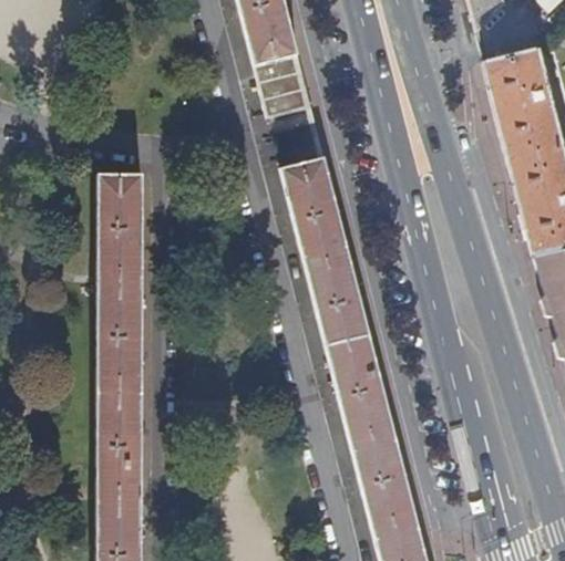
[(237,0),(267,115),(308,103),(294,49),(281,0),(237,0)]
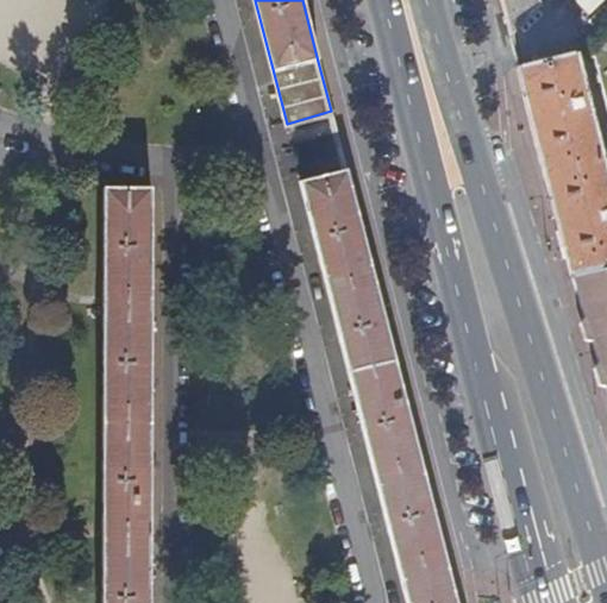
[(502,0),(505,10),(511,32),(543,0),(502,0)]
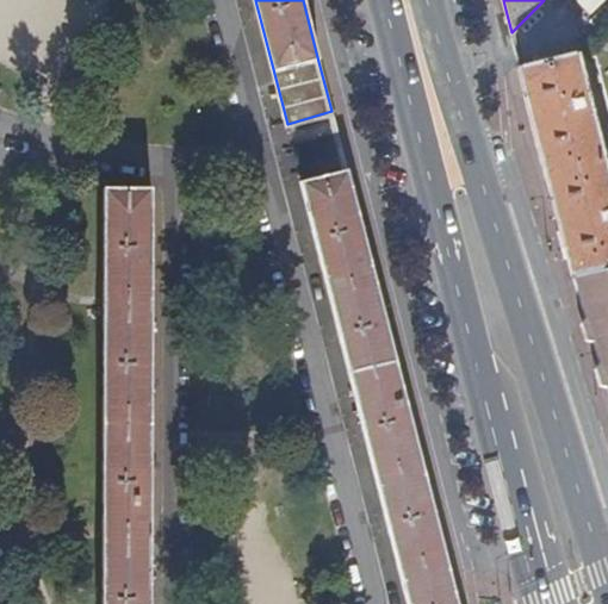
[(579,0),(601,23),(607,16),(607,0),(579,0)]
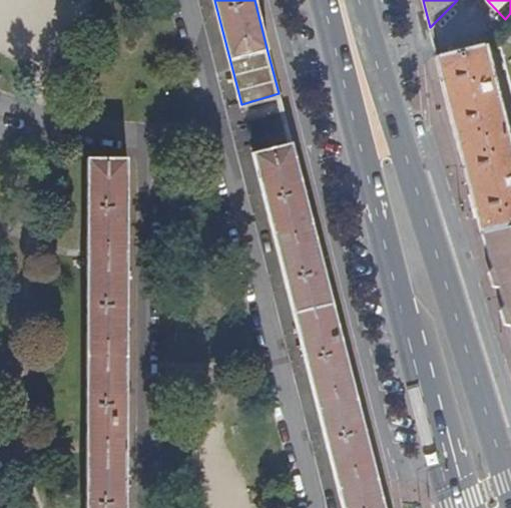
[(510,13),(505,19),(495,29),(510,87),(510,13)]
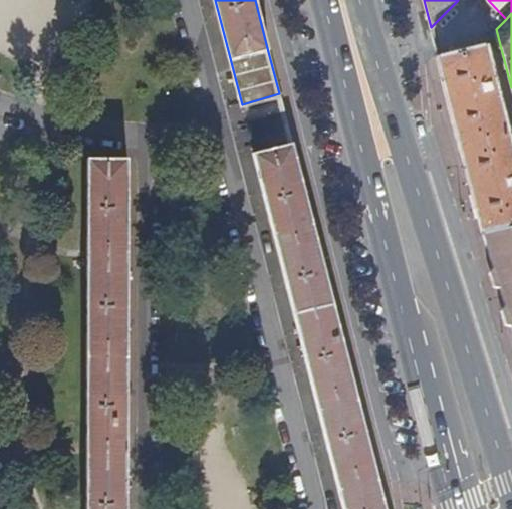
[(474,192),(483,231),(511,223),(511,156),(502,119),(482,43),(438,53),(467,166),(474,192)]
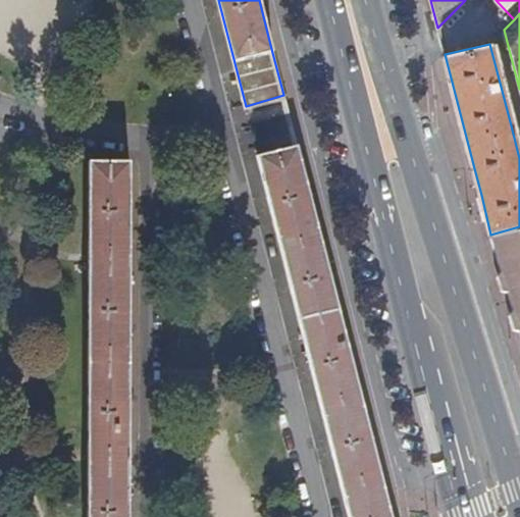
[(371,425),(366,403),(354,373),(350,357),(327,265),(307,187),(296,142),(258,152),(352,516),(394,516),(393,511),(373,433),(371,425)]
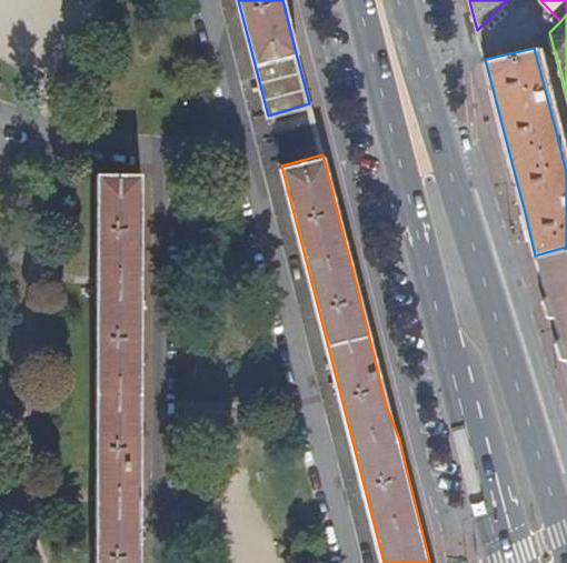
[(95,562),(139,562),(140,558),(140,446),(141,331),(141,225),(142,172),(97,172),(97,310),(95,562)]
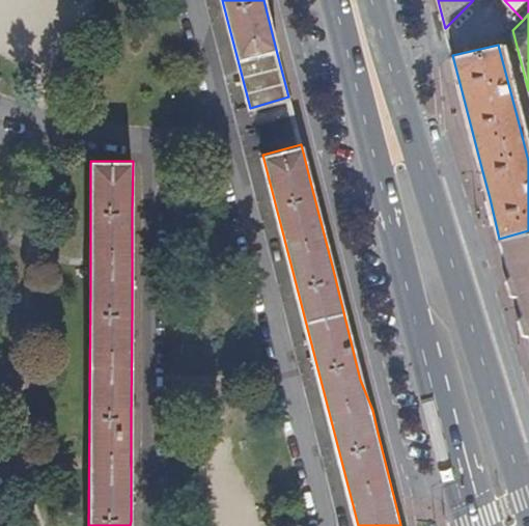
[(528,230),(499,239),(507,261),(511,277),(528,271),(528,230)]
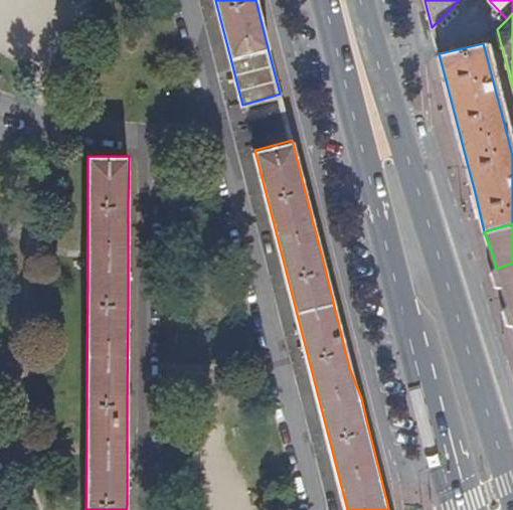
[(512,263),(496,269),(503,289),(510,287),(512,293),(512,300),(507,301),(512,317),(512,263)]
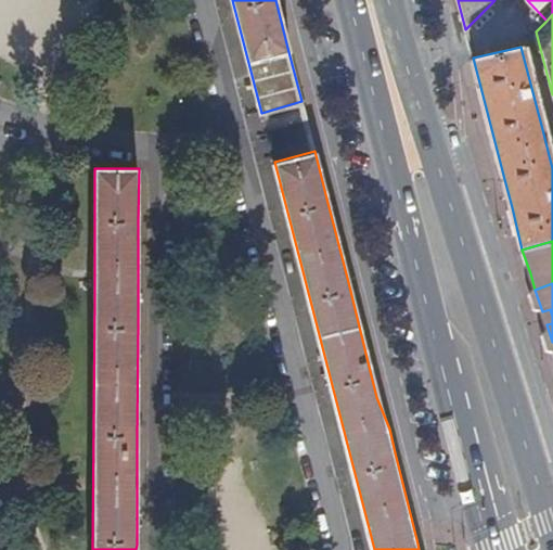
[(550,309),(542,311),(547,324),(552,323),(552,316),(550,309)]
